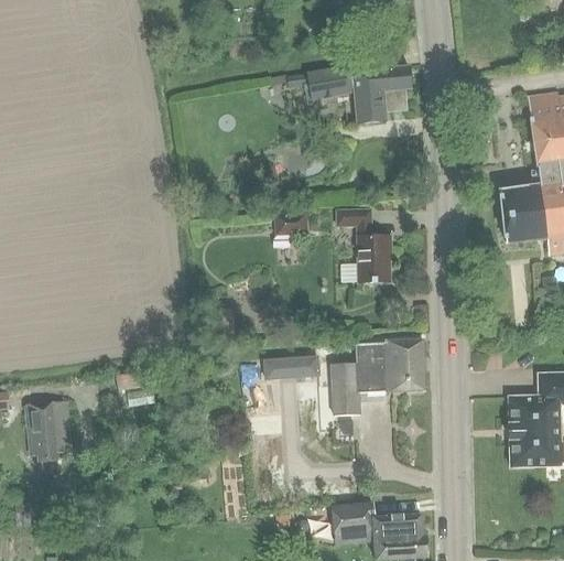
[(400,87),(410,86),(408,66),(353,72),(351,65),(288,75),(289,82),(289,85),(308,82),(311,95),(353,88),(357,121),(383,118),(382,107),(402,106),(400,87)]
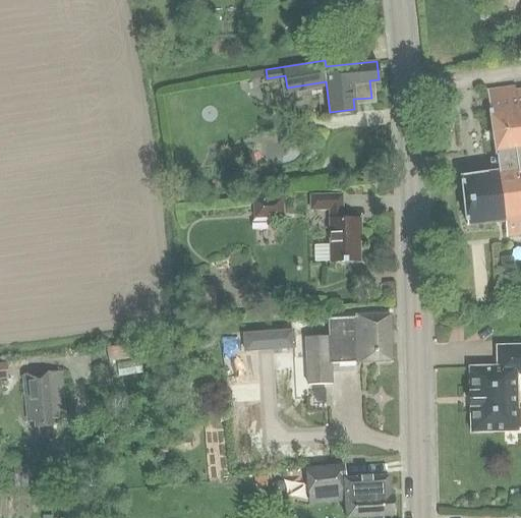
[(520,83),(487,89),(499,170),(462,175),(468,225),(504,220),(506,234),(520,231),(520,83)]
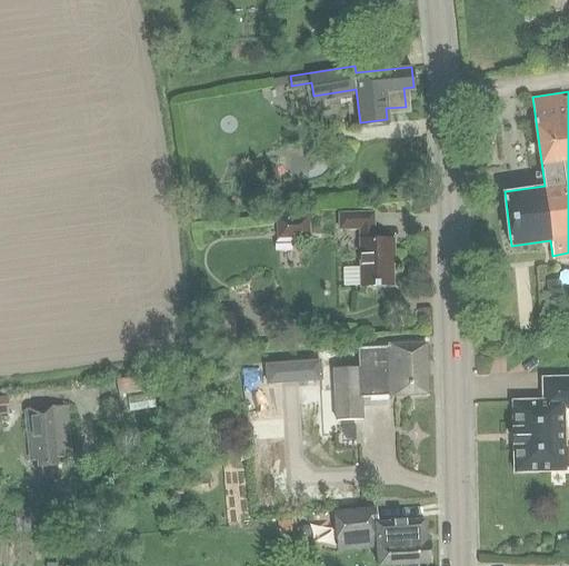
[(392,255),(395,255),(395,237),(375,238),(375,211),(340,212),(340,227),(360,226),(361,285),(393,285),(392,255)]
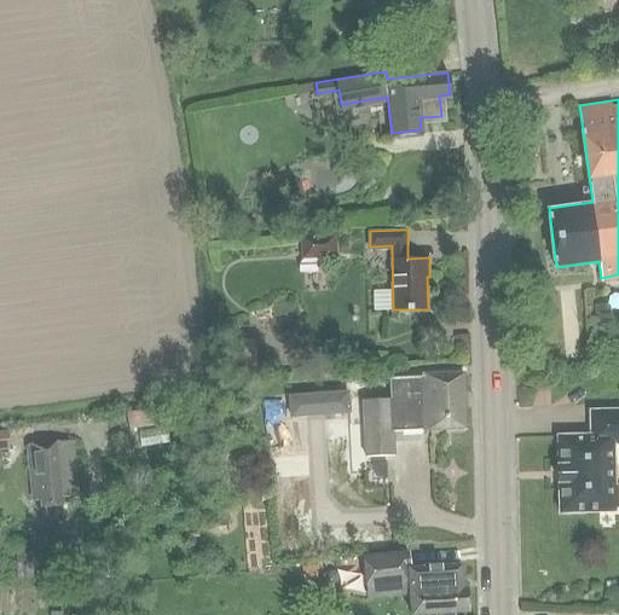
[(302,257),(337,255),(336,231),(300,235),(302,257)]
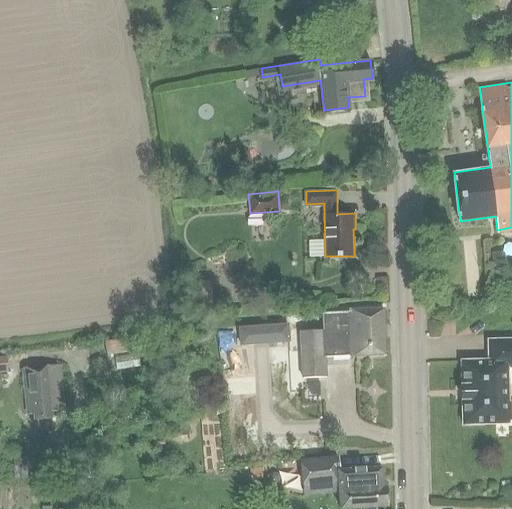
[(502,253),(491,254),(492,268),(503,267),(502,253)]
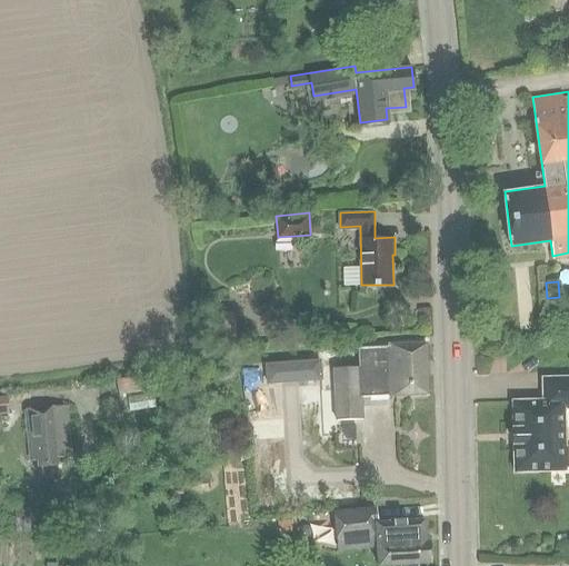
[(316,336),(333,336),(333,325),(316,325),(316,336)]
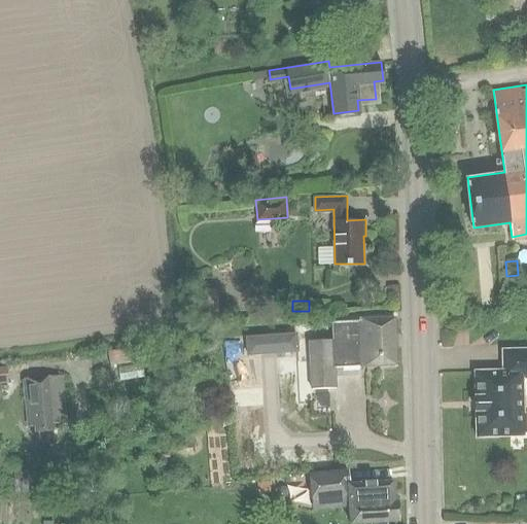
[(336,363),(395,362),(394,318),(335,320),(335,339),(312,339),(313,387),(337,386),(336,363)]
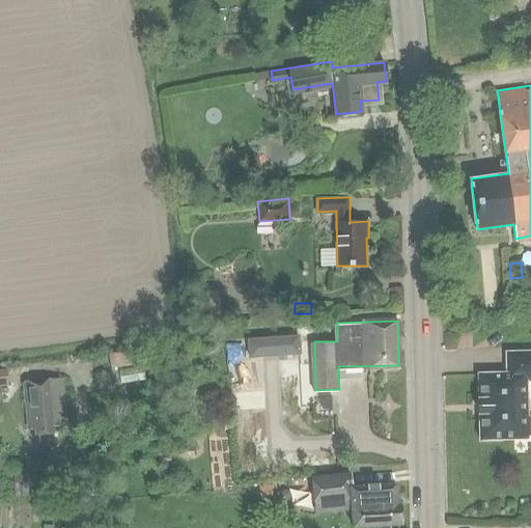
[(301,355),(300,335),(248,339),(249,359),(301,355)]
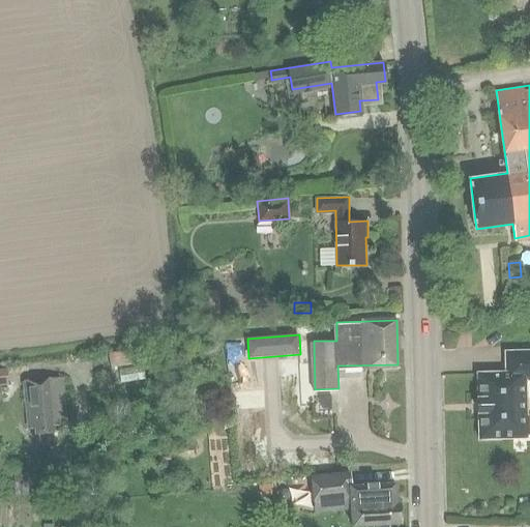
[(506,371),(477,372),(479,437),(526,436),(526,432),(529,432),(529,416),(529,415),(526,415),(525,378),(529,378),(529,349),(505,350),(506,371)]
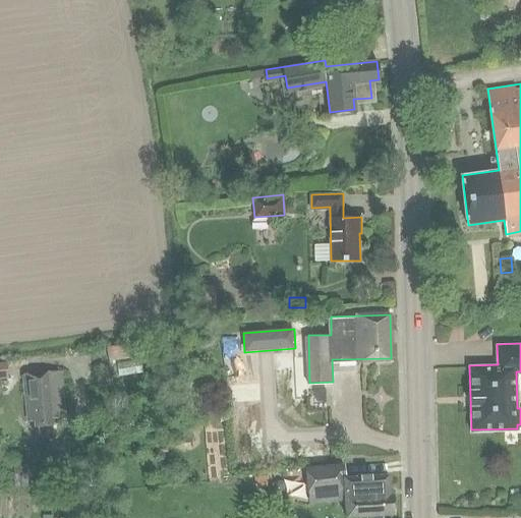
[(54,416),(67,414),(62,370),(23,375),(29,419),(36,418),(37,424),(54,422),(54,416)]
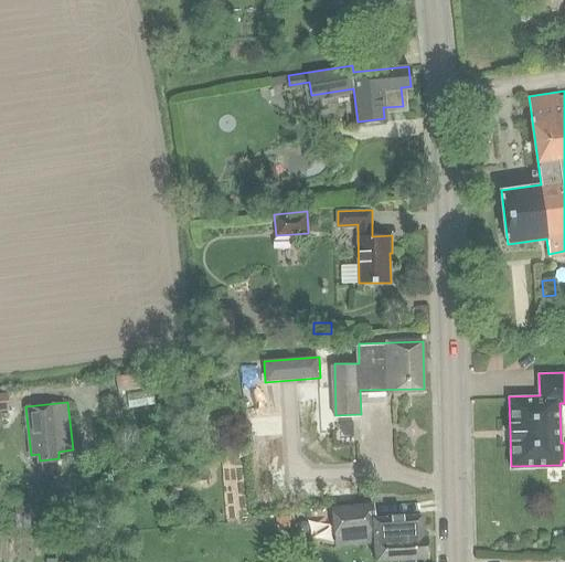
[(200,470),(200,479),(209,479),(209,469),(200,470)]
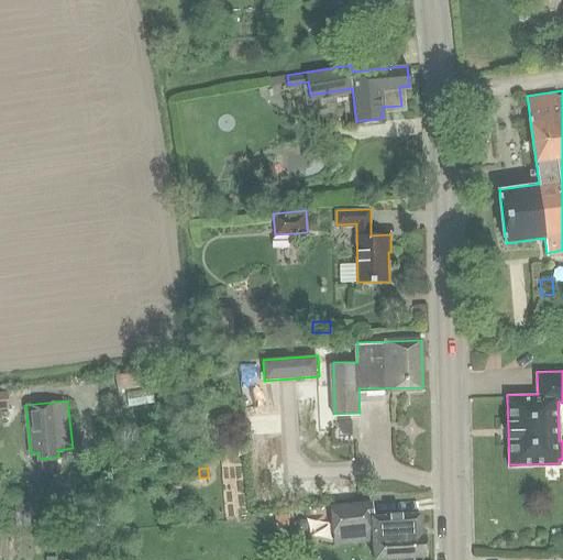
[(13,495),(14,525),(31,525),(30,494),(13,495)]
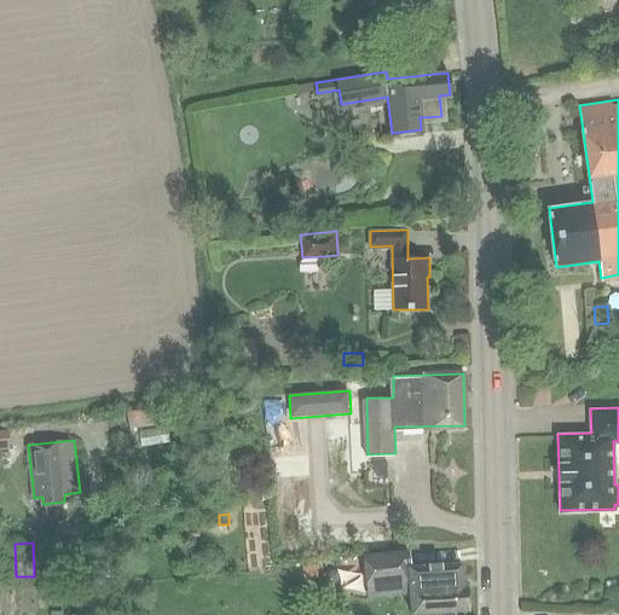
[(456,614),(456,609),(470,608),(468,587),(464,587),(462,561),(411,567),(409,550),(366,553),(370,586),(412,582),(416,614),(437,611),(437,614),(456,614)]
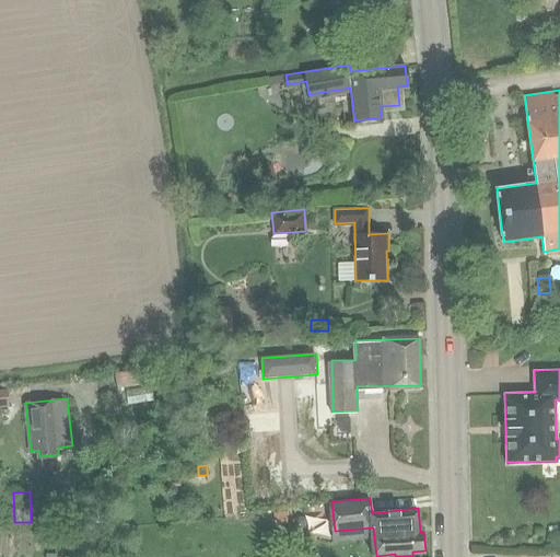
[(289,522),(287,510),(273,511),(275,524),(289,522)]
